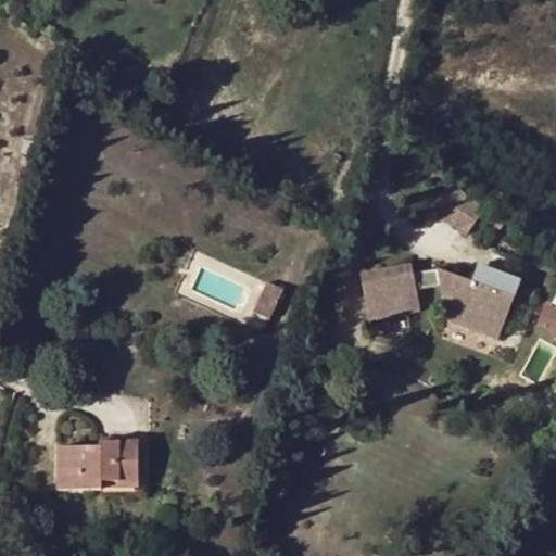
[(462,232),(481,207),(450,184),(430,210),(462,232)]
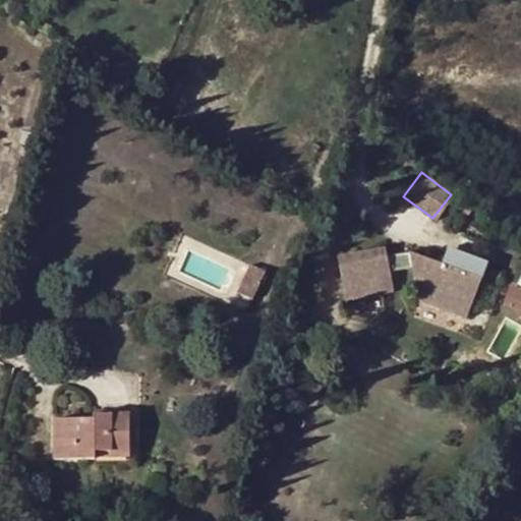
[(388,272),(386,255),(385,248),(336,256),(343,300),(391,292),(388,272)]
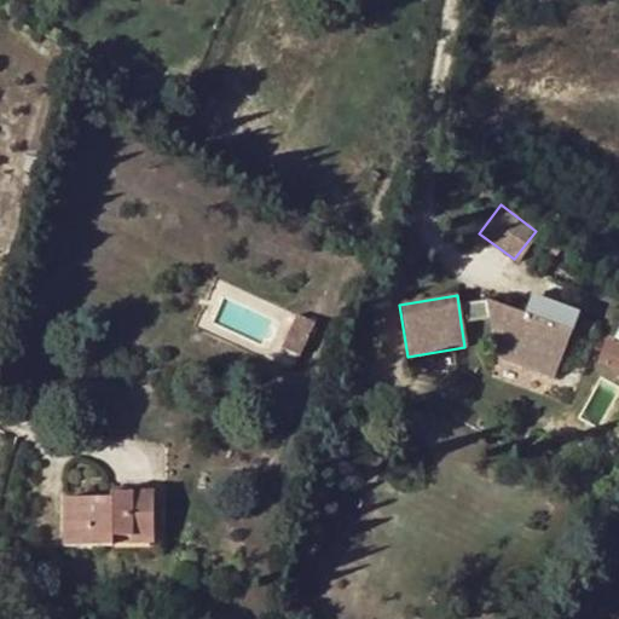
[(489,318),(485,300),(458,304),(461,323),(489,318)]
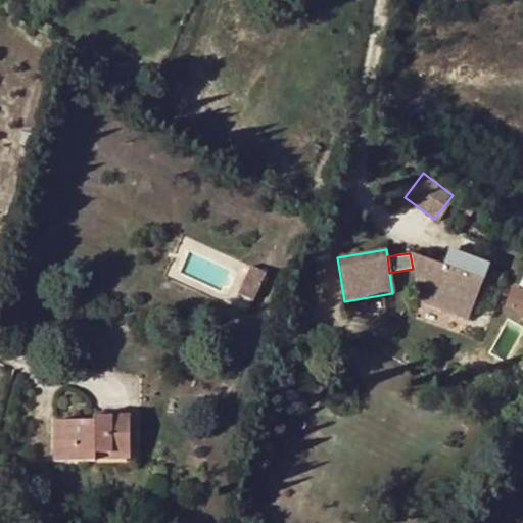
[(443,265),(410,253),(413,269),(418,300),(466,318),(485,266),(448,253),(443,265)]
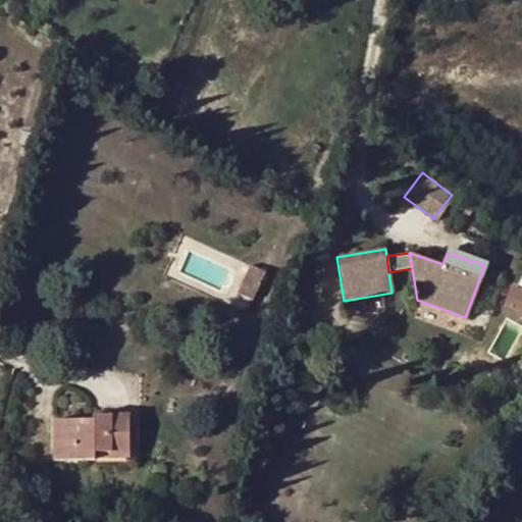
[(250,264),(238,294),(253,301),(266,272),(250,264)]
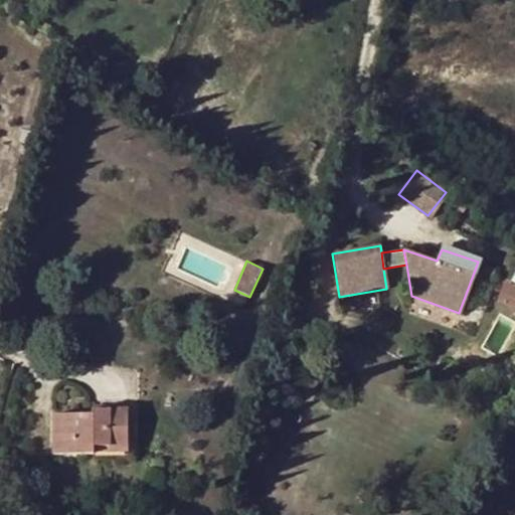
[(93,445),(127,445),(127,409),(91,409),(92,414),(53,414),(53,455),(93,455),(93,445)]
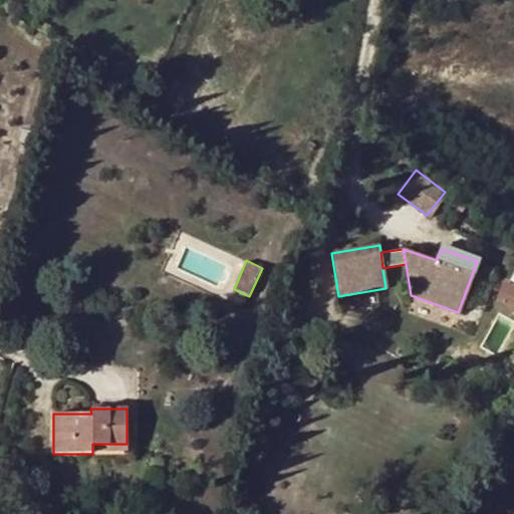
[(131,444),(126,444),(92,444),(92,454),(92,457),(131,457),(131,444)]
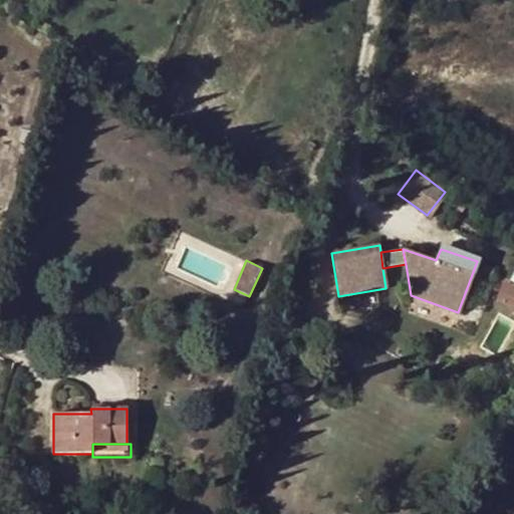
[(513,513),(513,489),(511,488),(498,509),(494,513),(513,513)]
